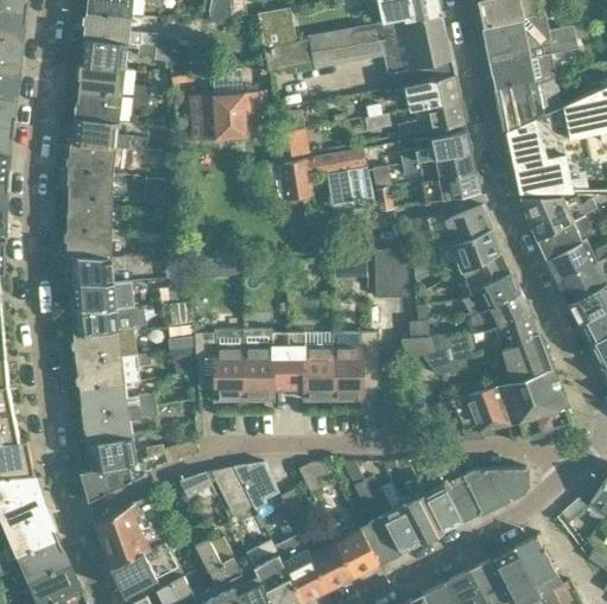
[(0,11),(25,14),(26,0),(0,0),(0,11)]
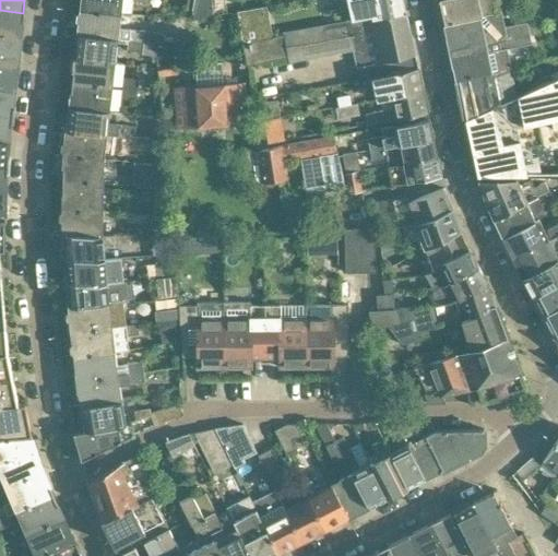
[(119,18),(121,0),(80,0),(79,13),(119,18)]
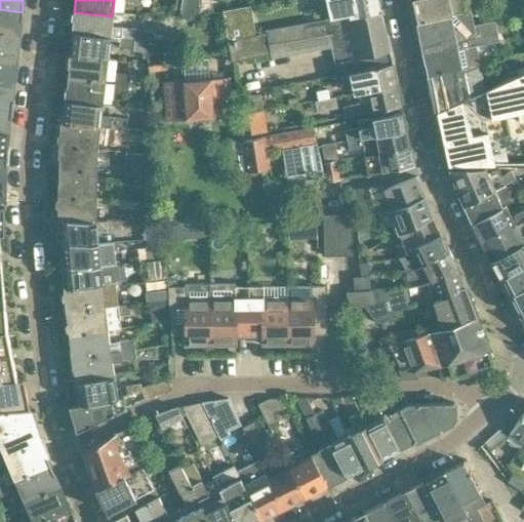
[(199,18),(196,0),(182,0),(177,21),(199,18)]
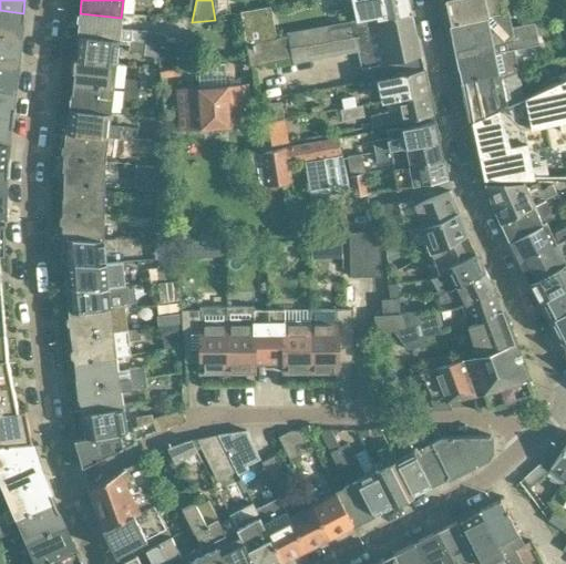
[(405,0),(351,0),(357,22),(376,19),(377,23),(410,16),(405,0)]
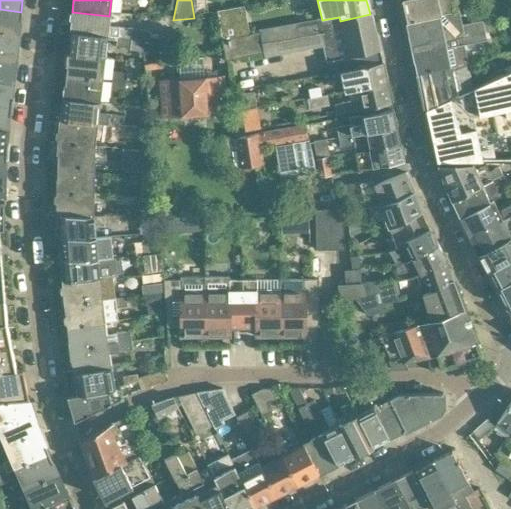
[(456,0),(407,0),(400,2),(405,26),(451,16),(449,5),(457,3),(456,0)]
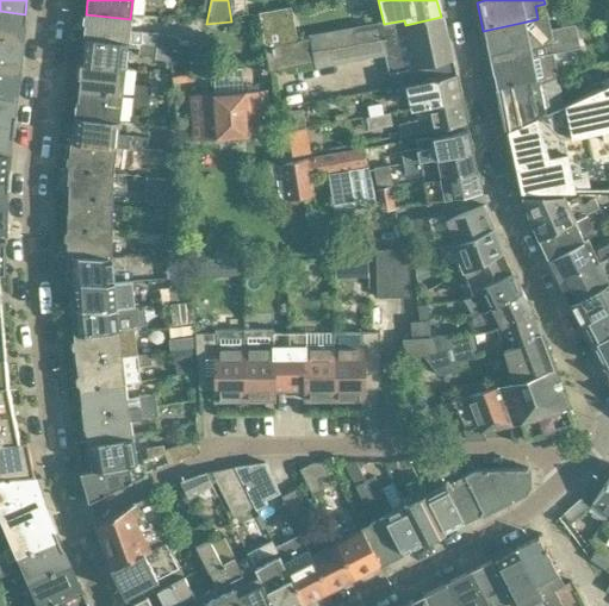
[(0,38),(22,42),(25,14),(0,11),(0,38)]
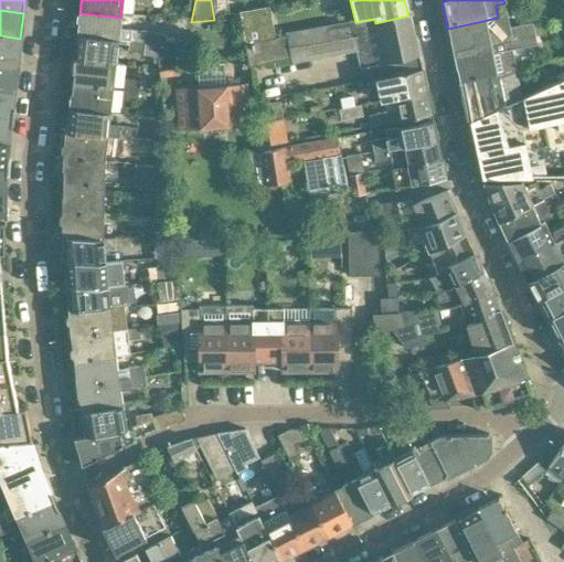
[(300,30),(325,22),(321,12),(298,19),(300,30)]
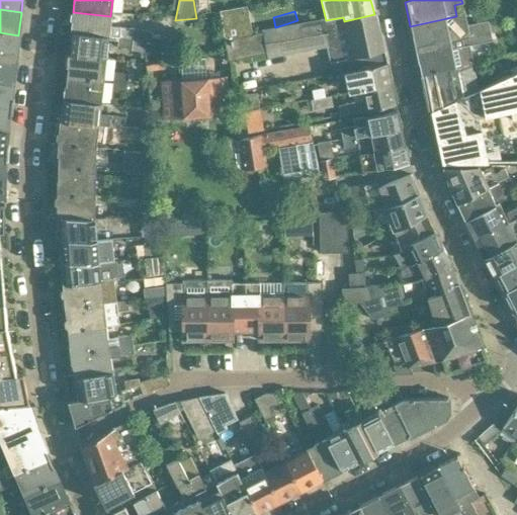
[(109,28),(110,16),(73,12),(73,15),(71,16),(70,21),(72,24),(71,34),(108,39),(118,40),(133,41),(143,41),(145,66),(153,65),(158,65),(164,64),(164,35),(150,33),(142,32),(109,28)]
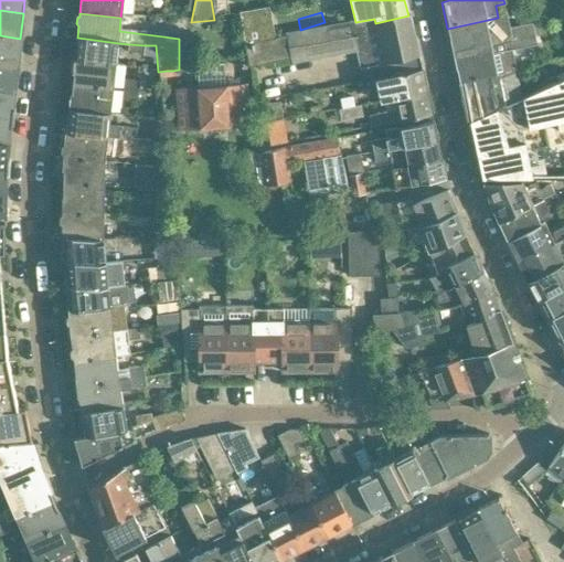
[(264,13),(242,18),(245,39),(268,35),(264,13)]
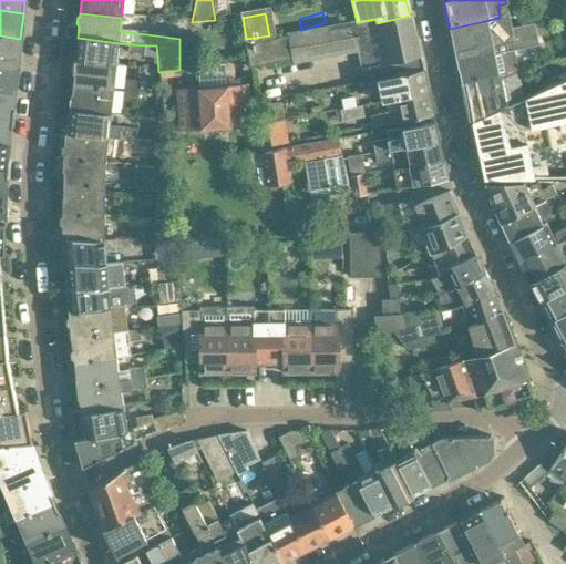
[(422,72),(410,16),(377,23),(376,19),(357,22),(349,24),(349,23),(286,34),(287,38),(245,45),(249,69),(291,60),(292,65),(357,53),(363,83),(377,81),(377,82),(422,72)]
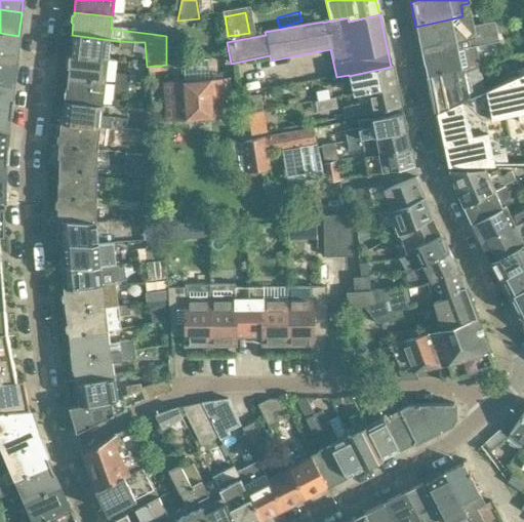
[(473,28),(470,15),(462,16),(415,27),(421,53),(496,36),(494,24),(473,28)]
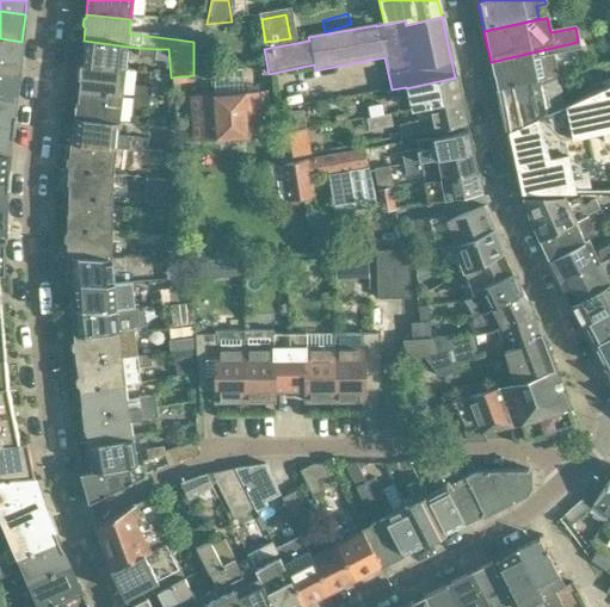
[(0,70),(18,74),(22,42),(0,38),(0,70)]
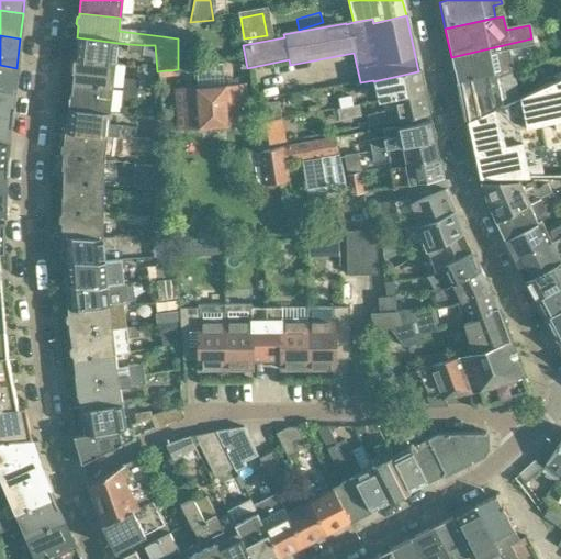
[(118,43),(77,37),(75,49),(73,52),(73,56),(75,59),(75,63),(114,67),(118,43)]
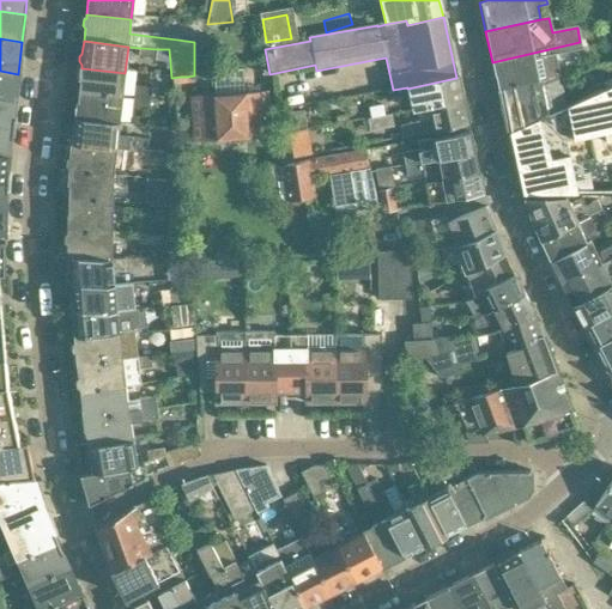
[(559,79),(553,56),(581,50),(580,42),(492,62),(500,92),(556,79),(559,79)]
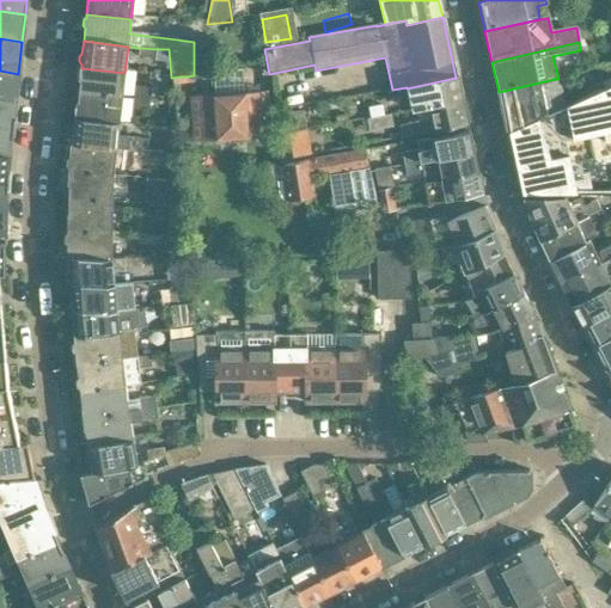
[(157,49),(140,48),(139,57),(156,60),(157,49)]
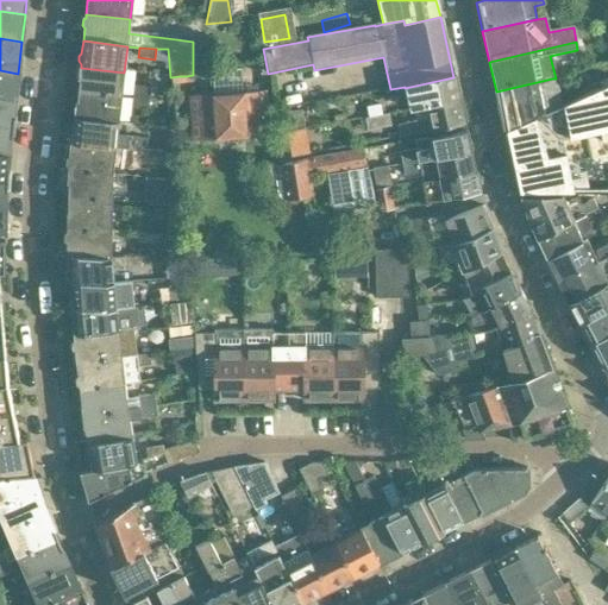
[(121,99),(124,73),(81,68),(77,93),(121,99)]
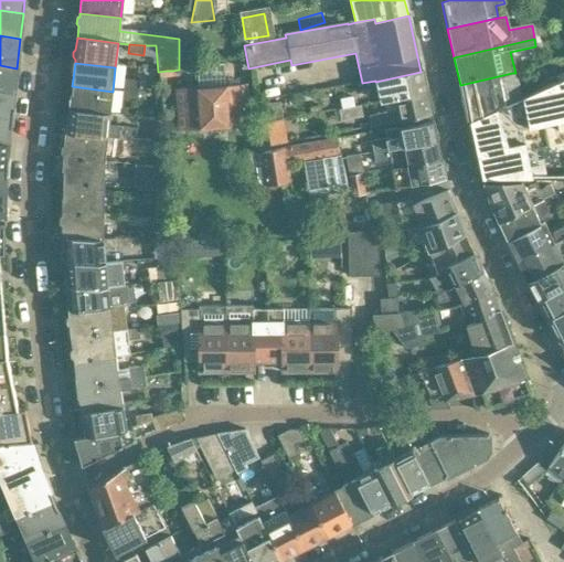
[(0,93),(13,95),(17,69),(0,65),(0,93)]
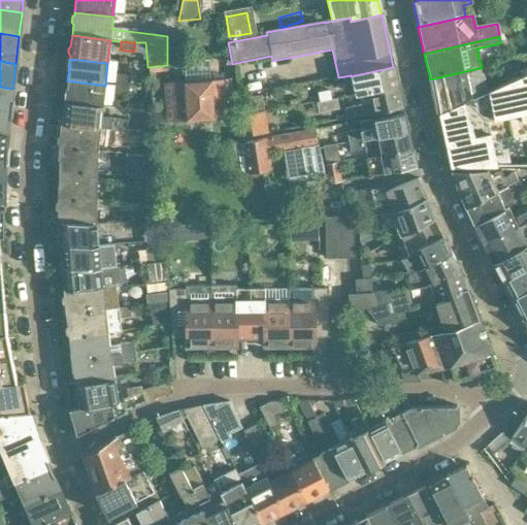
[(232,118),(230,80),(209,83),(208,62),(184,63),(186,84),(164,85),(167,123),(232,118)]
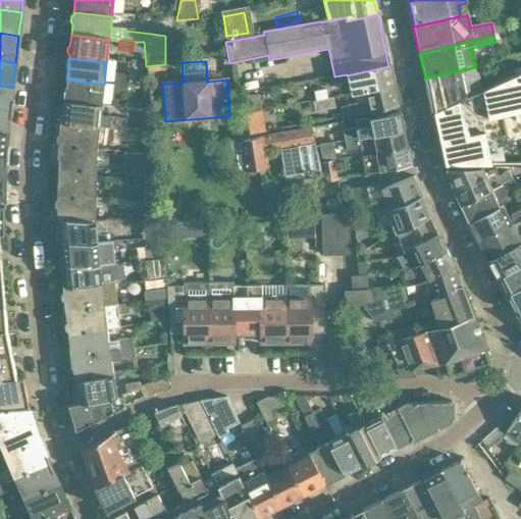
[(154,65),(146,66),(147,73),(159,72),(159,65),(154,65)]
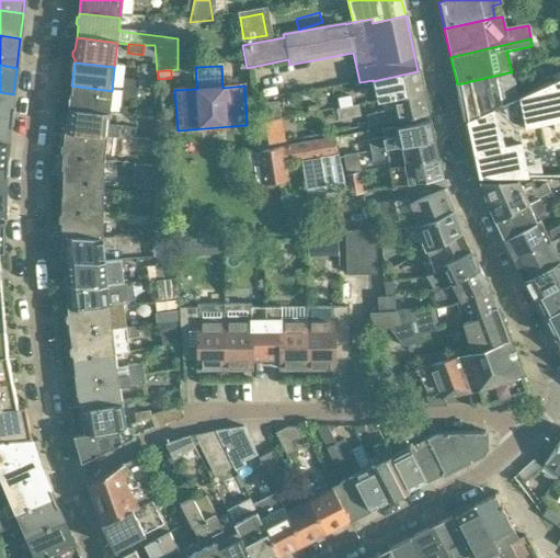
[(423,94),(418,71),(373,81),(375,93),(379,92),(381,101),(391,100),(423,94)]
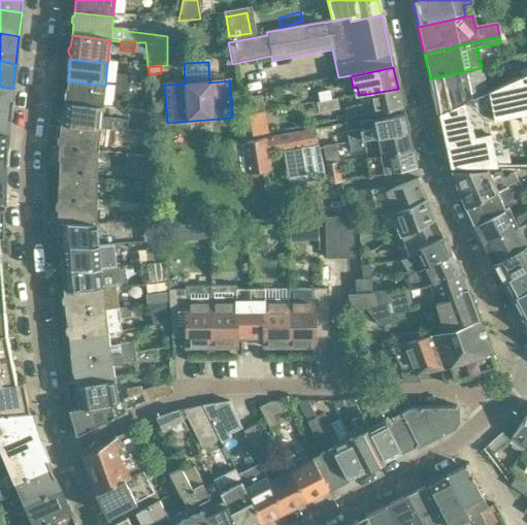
[(471,100),(485,94),(479,68),(430,79),(437,117),(471,101),(471,100)]
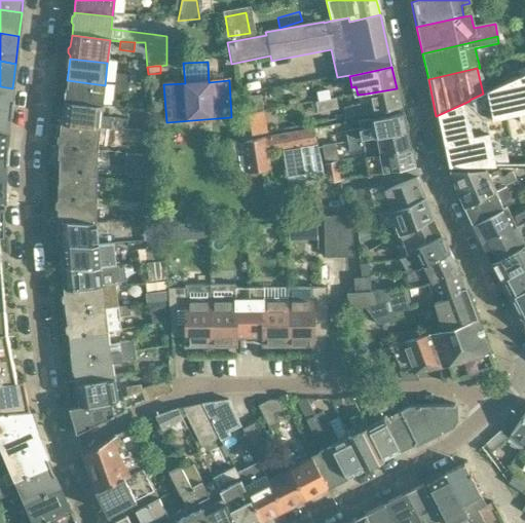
[(116,75),(114,86),(128,87),(129,77),(116,75)]
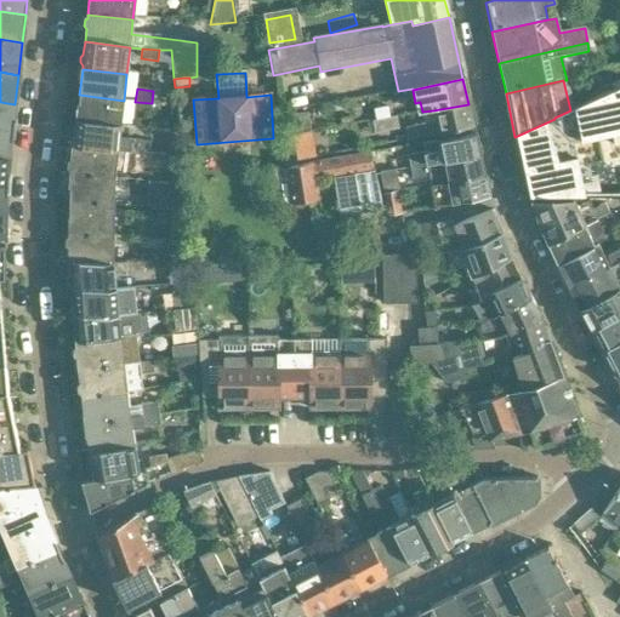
[(555,119),(516,137),(529,199),(589,196),(619,195),(619,89),(570,110),(555,118),(555,119)]
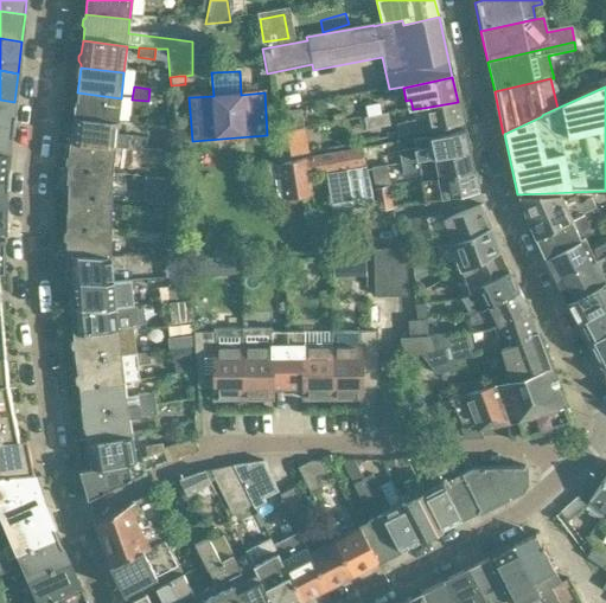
[(117,124),(121,98),(77,92),(74,120),(117,124)]
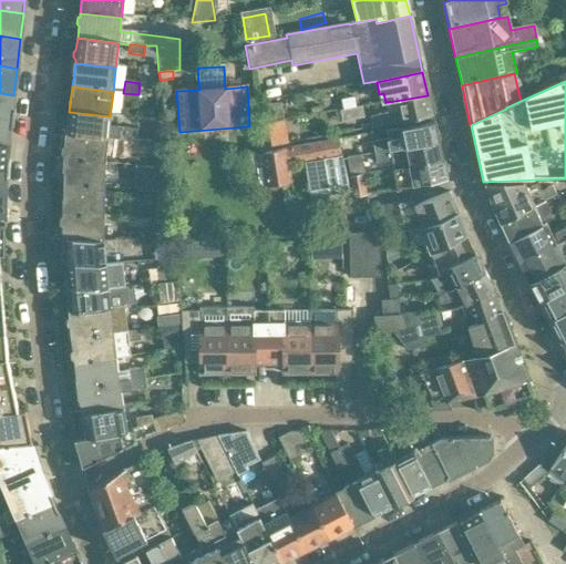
[(0,118),(11,120),(13,95),(0,93),(0,118)]
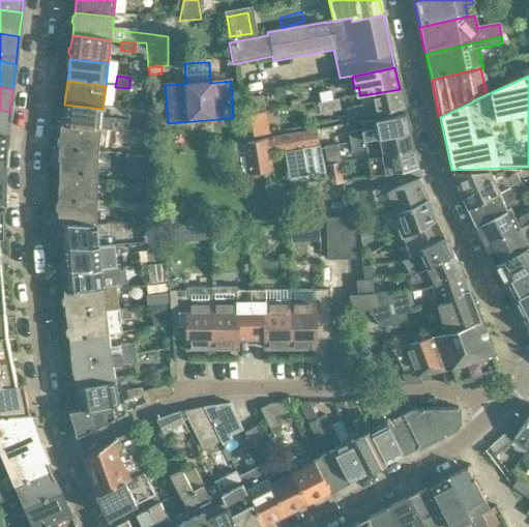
[(128,97),(129,88),(115,87),(114,95),(128,97)]
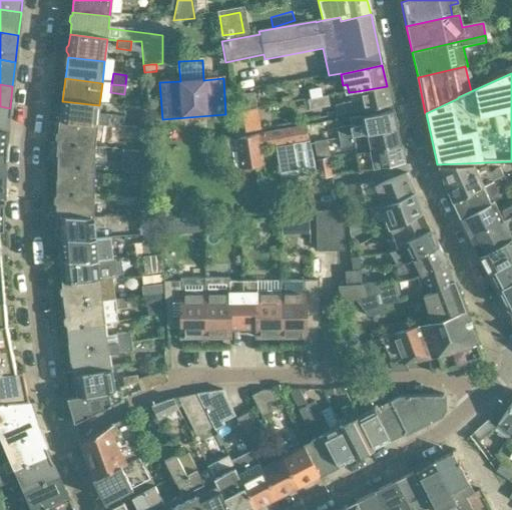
[(391,106),(387,86),(358,91),(360,101),(342,104),(342,105),(335,107),(337,118),(391,106)]
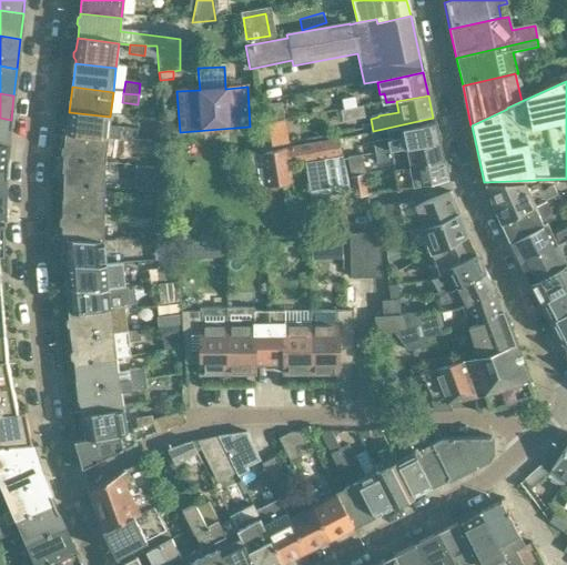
[(281,107),(256,111),(260,125),(283,121),(281,107)]
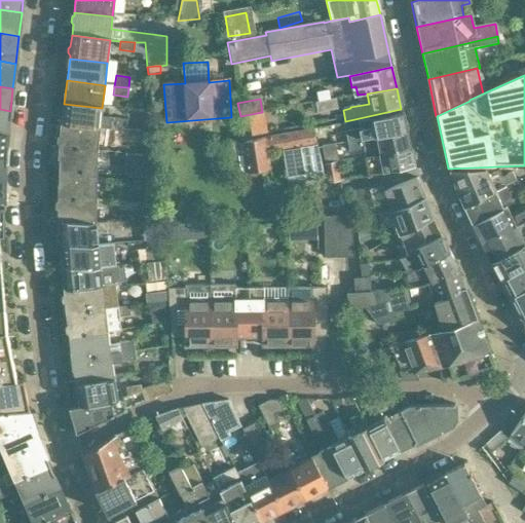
[(335,100),(315,104),(317,114),(337,110),(335,100)]
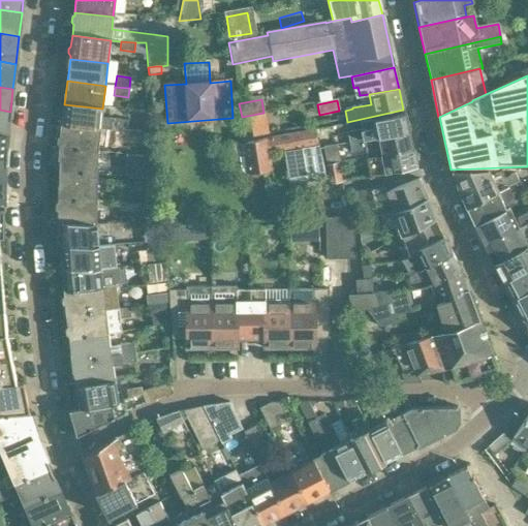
[(101,119),(102,109),(64,104),(64,106),(62,109),(61,113),(63,116),(62,127),(124,134),(125,121),(101,119)]
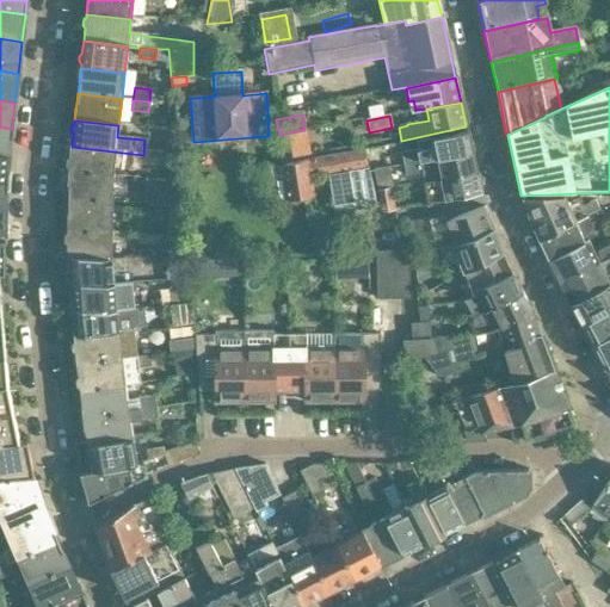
[(0,154),(8,156),(12,129),(0,127),(0,154)]
